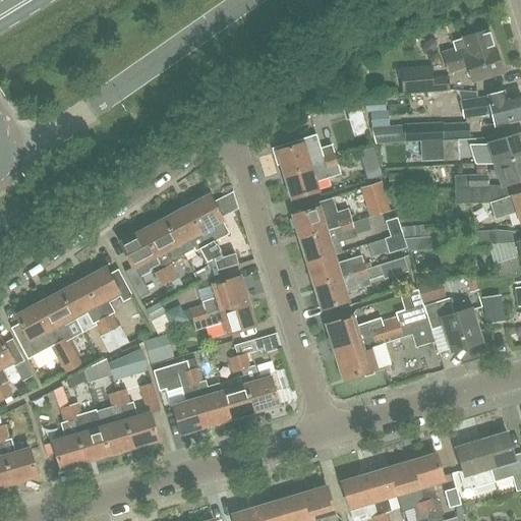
[(486,31),(462,39),(451,43),(454,51),(443,55),(448,72),(467,66),(472,82),(502,73),(495,49),(493,50),(486,31)]
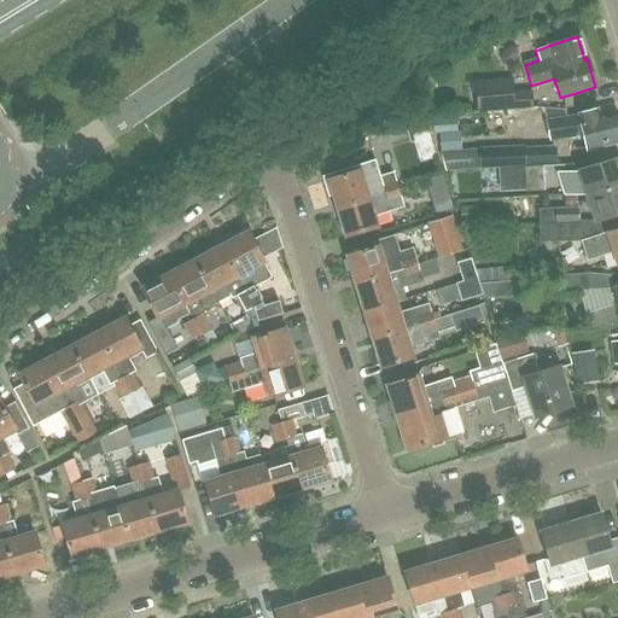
[(534,110),(532,94),(514,94),(513,82),(477,83),(478,112),(534,110)]
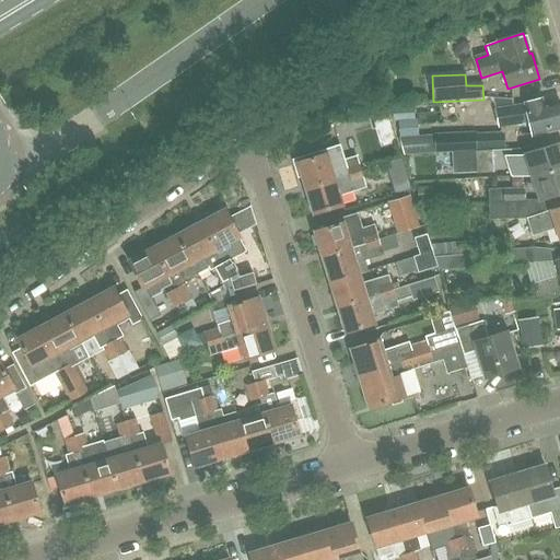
[(525,103),(525,105),(496,111),(499,127),(527,123),(532,138),(559,129),(559,112),(557,102),(541,106),(539,100),(525,103)]
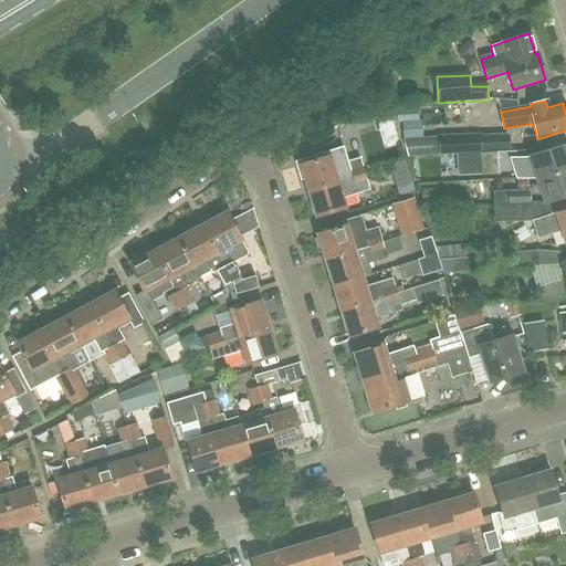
[(419,122),(418,107),(397,108),(398,123),(404,123),(419,122)]
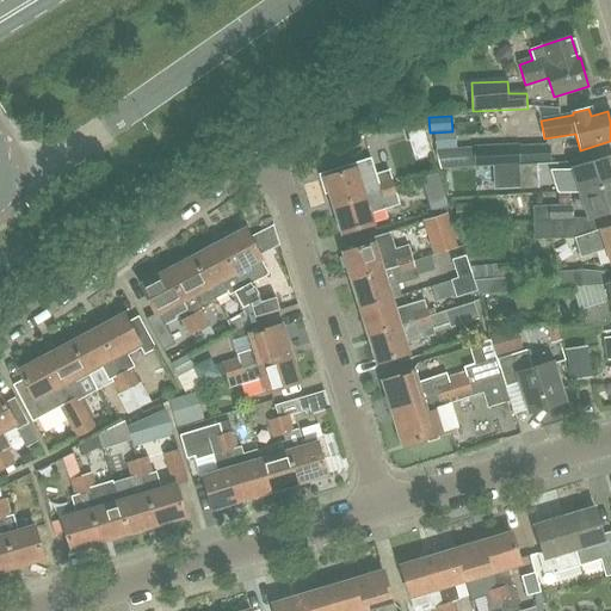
[(407,142),(426,136),(421,121),(402,127),(407,142)]
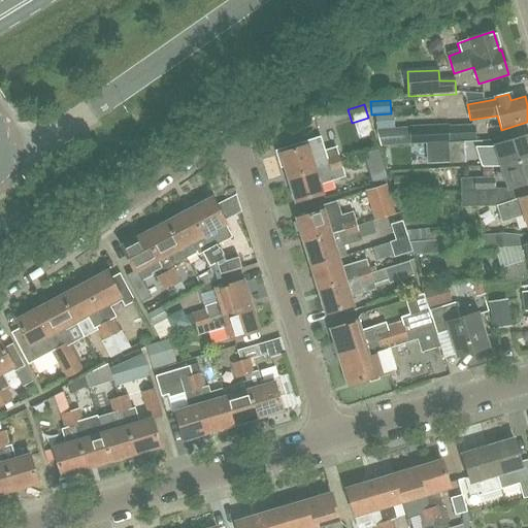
[(391,113),(376,114),(377,131),(395,130),(394,113),(391,113)]
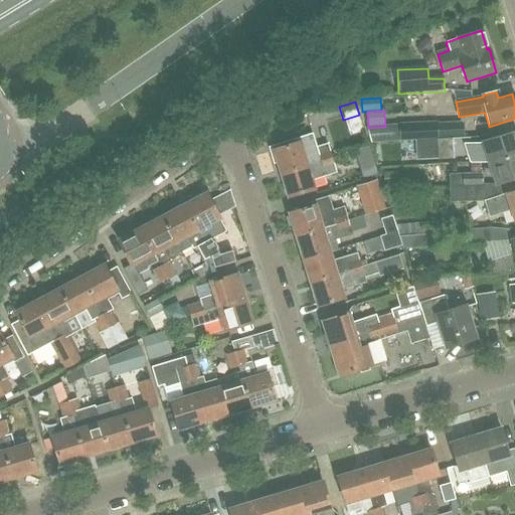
[(438,140),(437,124),(385,127),(368,128),(369,145),(438,140)]
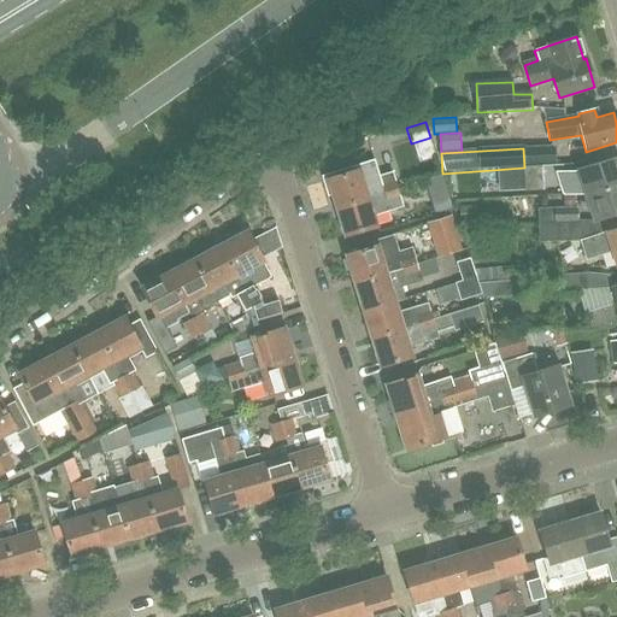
[(588,195),(616,186),(616,159),(616,158),(580,170),(588,195)]
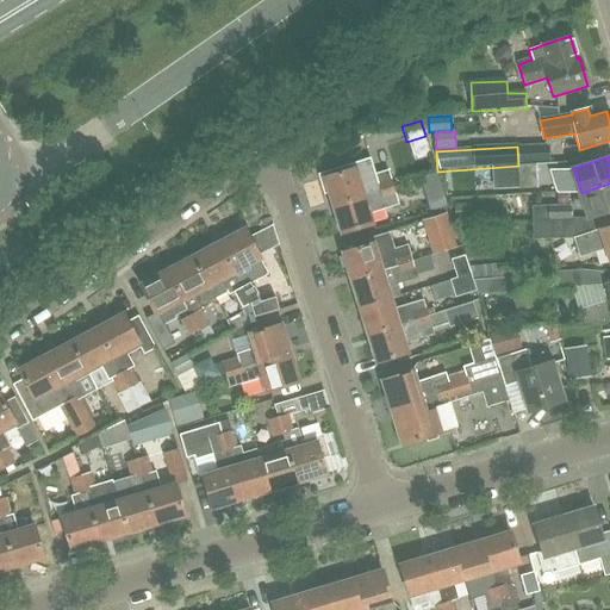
[(374,174),(369,157),(318,174),(324,193),(329,192),(332,205),(393,186),(388,169),(374,174)]
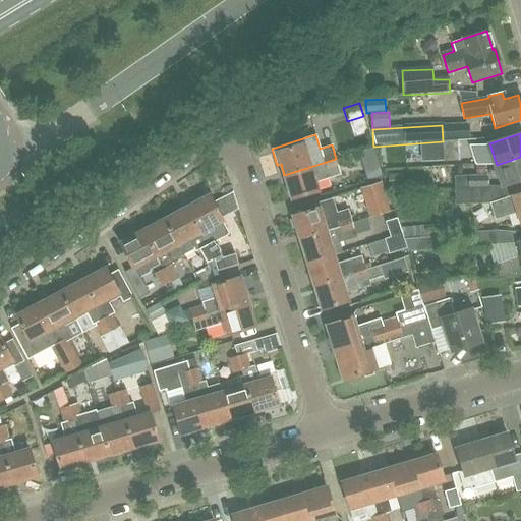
[(476,140),(458,141),(431,143),(431,163),(459,162),(459,154),(477,154),(476,140)]
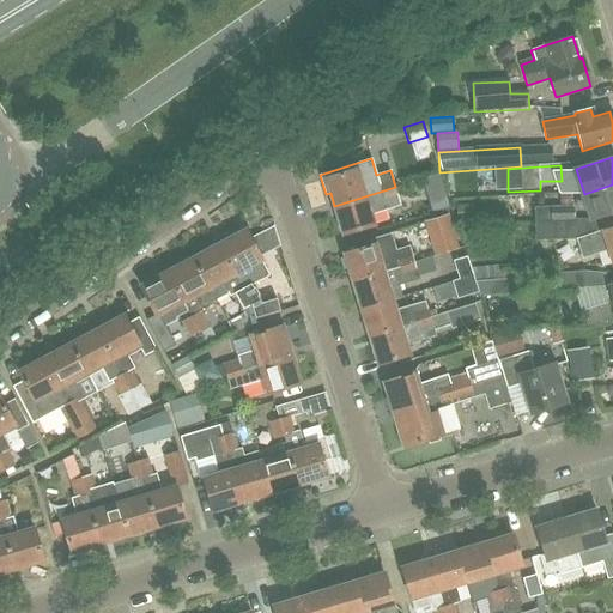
[(442,183),(439,174),(422,178),(425,189),(442,183)]
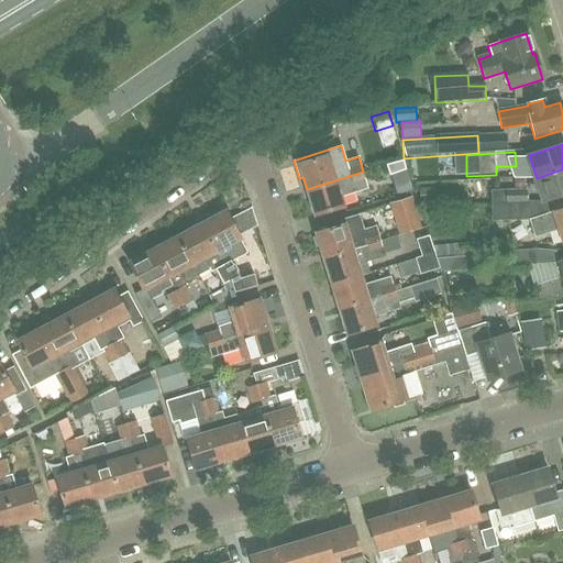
[(543,201),(562,195),(562,169),(537,178),(543,201)]
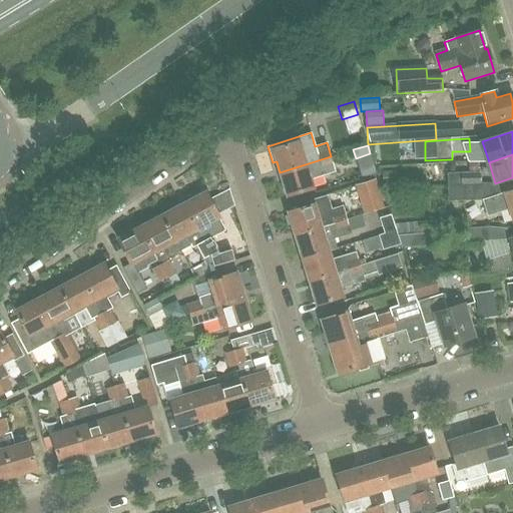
[(311,181),(336,173),(331,156),(280,172),(287,195),(313,187),(311,181)]
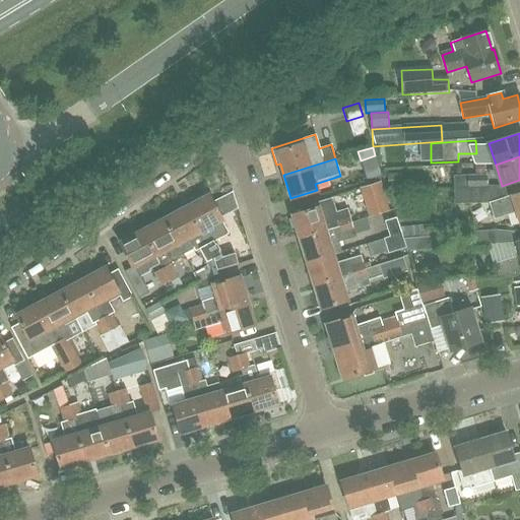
[(403,186),(402,174),(388,174),(388,187),(403,186)]
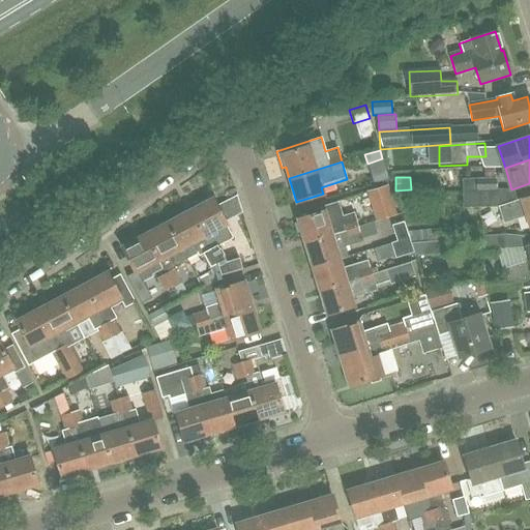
[(496,179),(463,180),(463,193),(496,190),(496,179)]
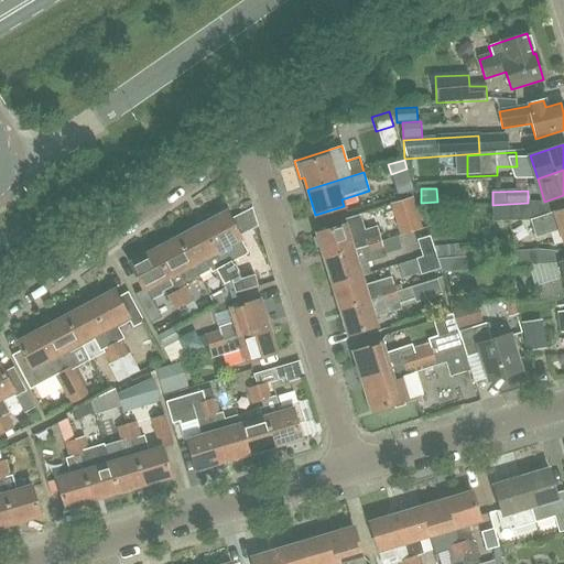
[(412,201),(393,205),(393,206),(400,205),(404,221),(398,223),(402,236),(421,231),(412,201)]
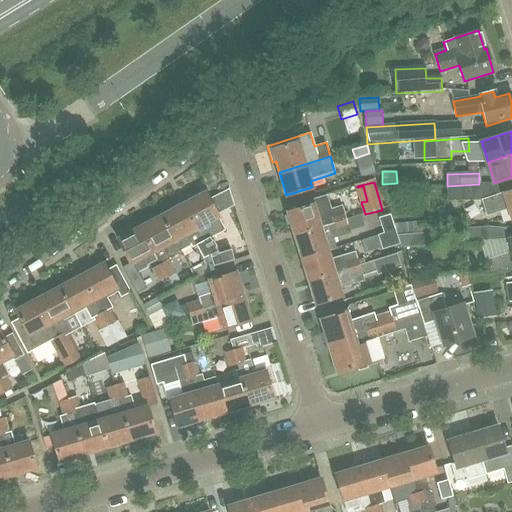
[(511,190),(498,195),(496,187),(485,190),(479,184),(447,186),(447,201),(481,200),(486,217),(509,210),(511,219),(511,190)]
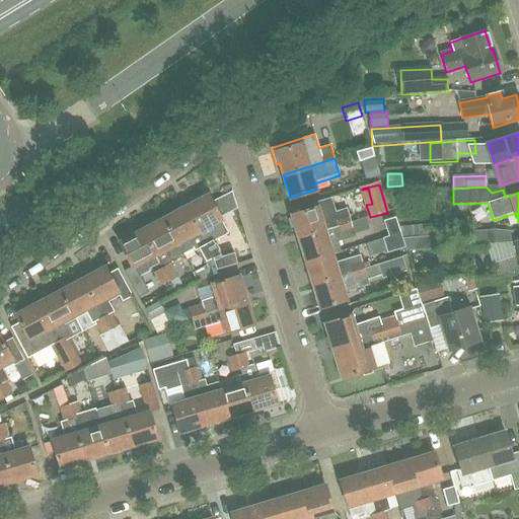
[(214,241),(229,233),(208,195),(194,203),(194,204),(186,208),(213,257),(212,257),(216,271),(236,264),(233,252),(221,256),(214,241)]
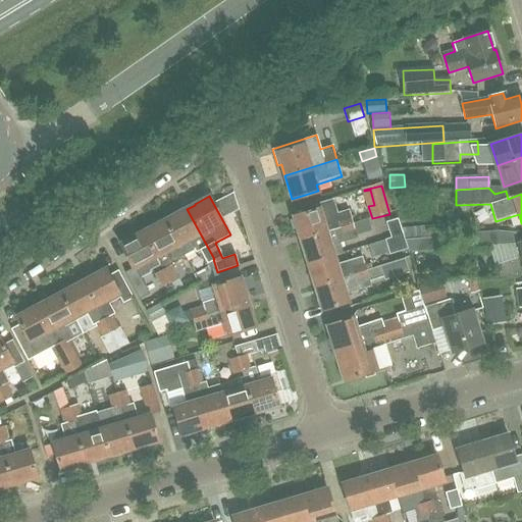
[(348,210),(336,213),(332,200),(316,204),(318,208),(293,216),(300,240),(352,223),(348,210)]
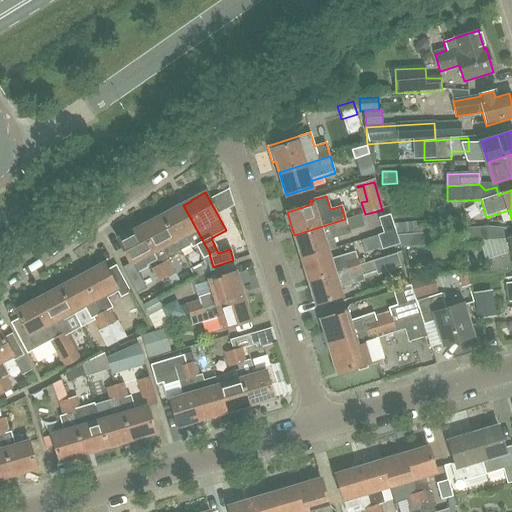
[(202,258),(209,254),(210,254),(183,205),(176,209),(175,208),(162,216),(181,251),(191,245),(192,248),(196,246),(202,258)]
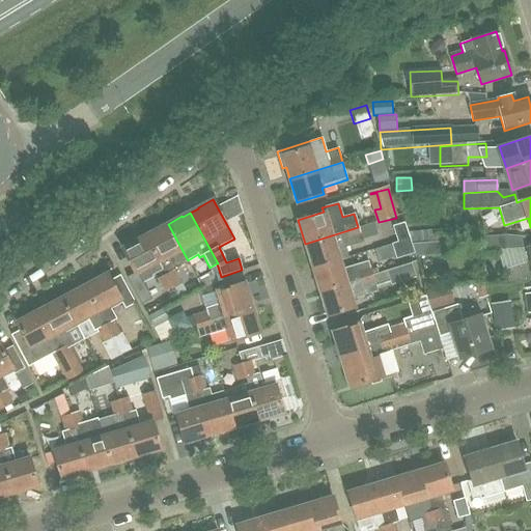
[(406,223),(393,227),(398,243),(410,240),(408,233),(406,223)]
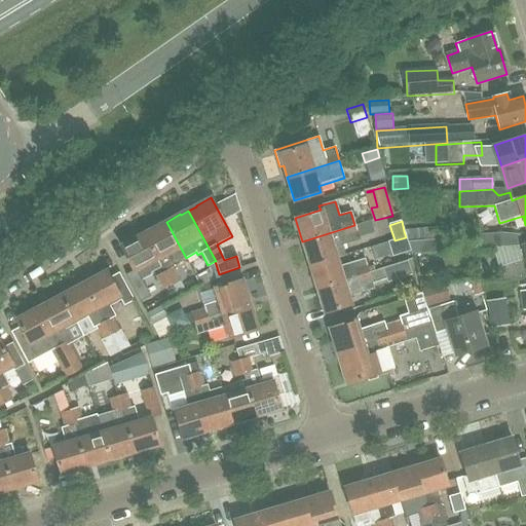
[(172,265),(186,258),(166,222),(151,229),(152,230),(144,235),(161,267),(164,272),(172,286),(181,282),(172,265)]
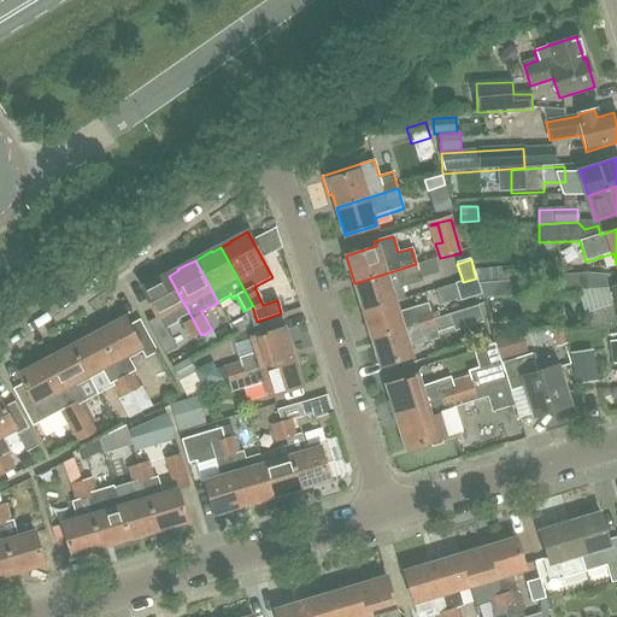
[(404,286),(421,280),(416,264),(354,283),(363,310),(393,301),(393,303),(407,298),(404,286)]
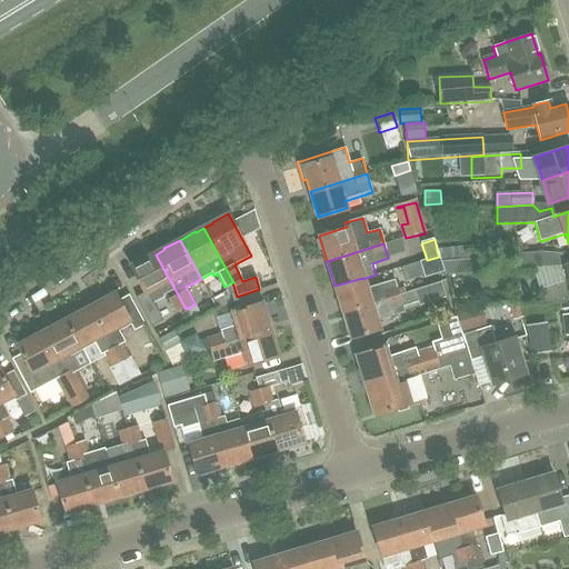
[(561,253),(542,252),(516,255),(517,270),(543,268),(565,266),(561,253)]
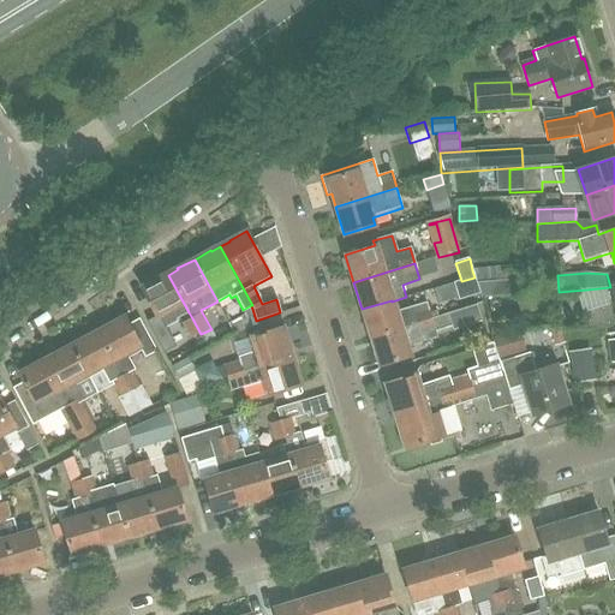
[(147,321),(165,352),(177,346),(167,328),(178,322),(177,320),(189,312),(168,275),(160,280),(159,279),(142,287),(157,315),(147,321)]
